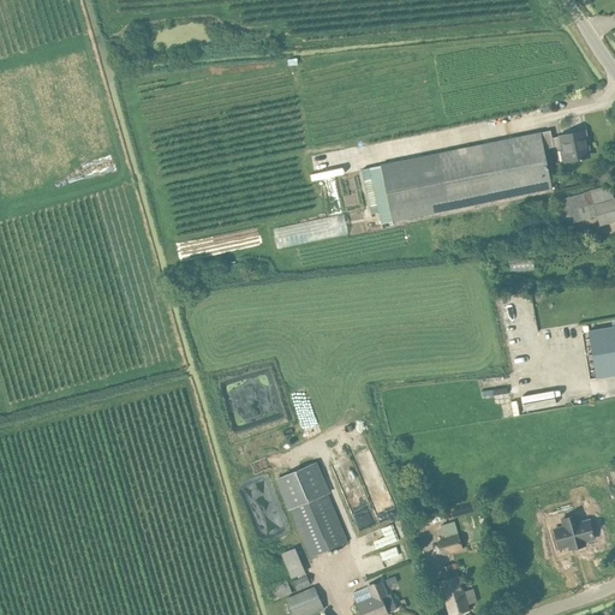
[(557,135),(557,136),(551,137),(550,130),(380,165),(380,166),(360,169),(370,214),(378,213),(381,224),(551,189),(544,149),(560,145),(563,162),(591,157),(585,129),(557,135)]
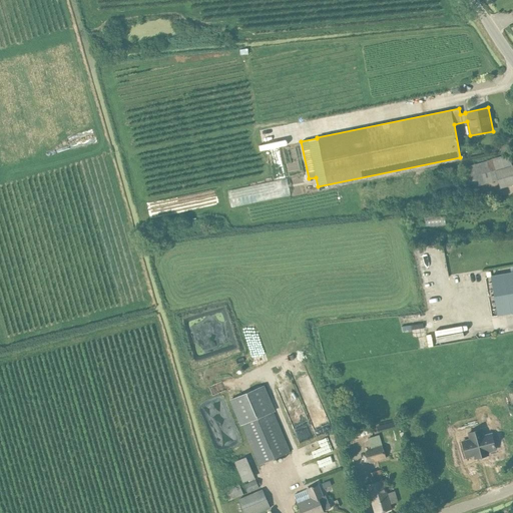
[(260,130),(263,143),(290,136),(287,123),(260,130)]
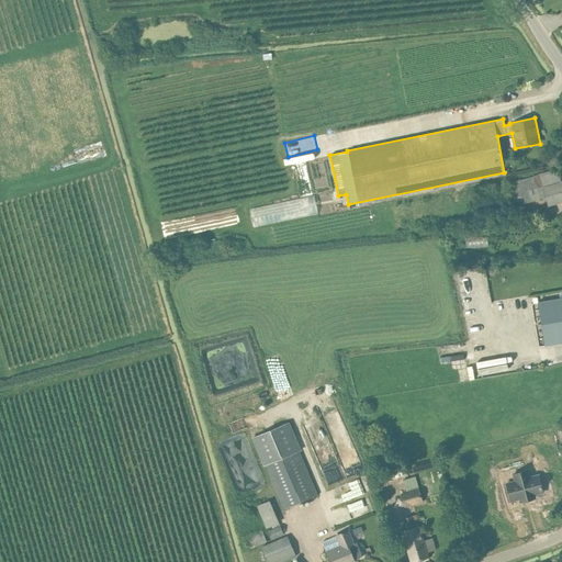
[(561,181),(557,169),(508,183),(515,206),(544,198),(548,205),(561,201),(561,181)]
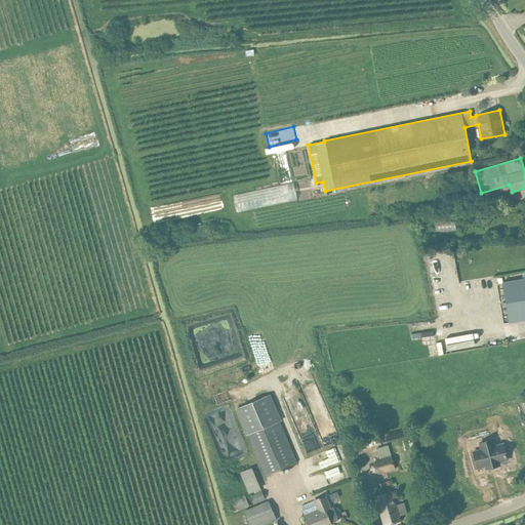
[(524,277),(501,282),(509,323),(524,320),(524,277)]
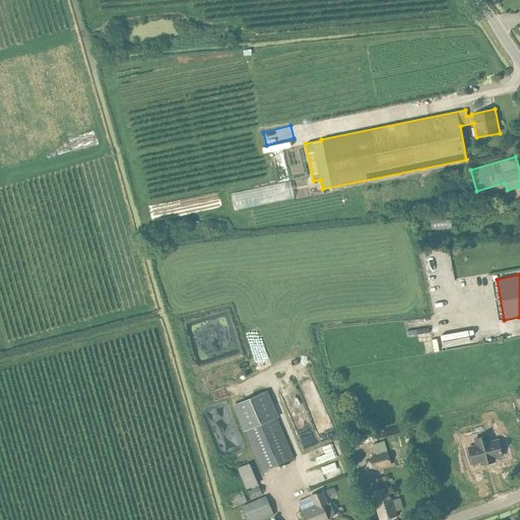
[(295,458),(276,416),(266,391),(234,405),(245,431),(262,472),(295,458)]
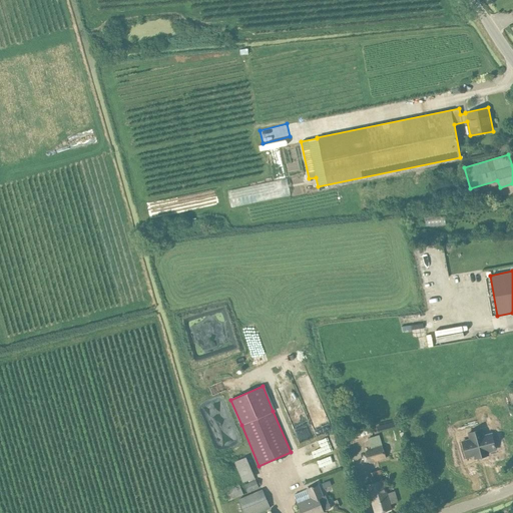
[(488,454),(487,451),(496,449),(491,434),(483,436),(481,429),(469,432),(470,439),(462,441),(466,455),(474,453),(475,458),(488,454)]
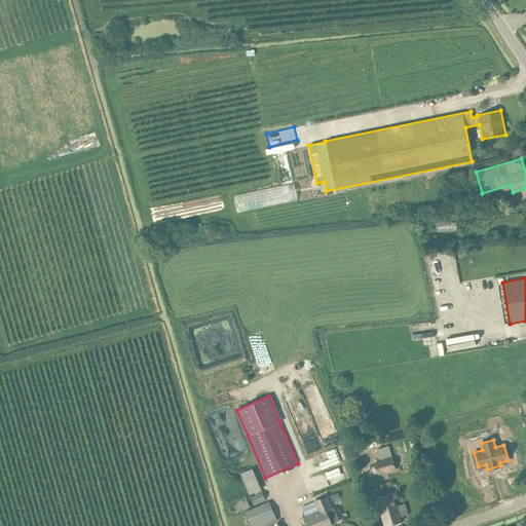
[(313,459),(318,471),(344,459),(338,447),(313,459)]
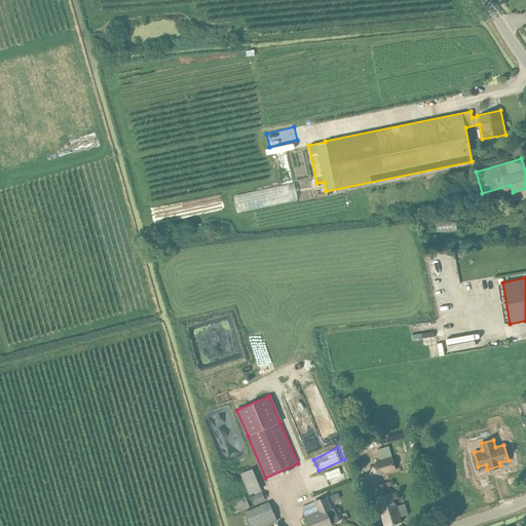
[(376,461),(372,466),(374,474),(379,476),(396,471),(391,456),(376,461)]
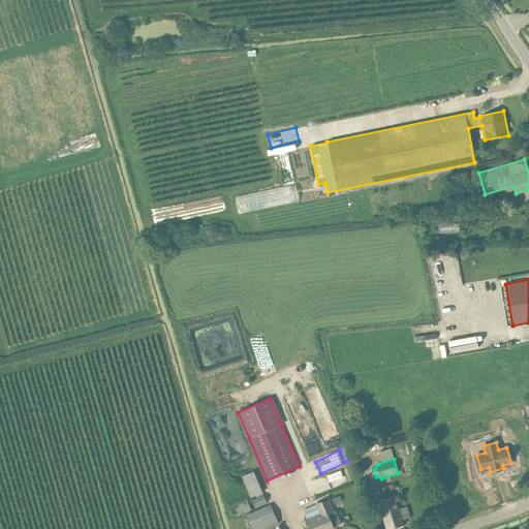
[(253,472),(242,476),(250,498),(256,496),(256,498),(252,500),(255,507),(267,503),(253,472)]
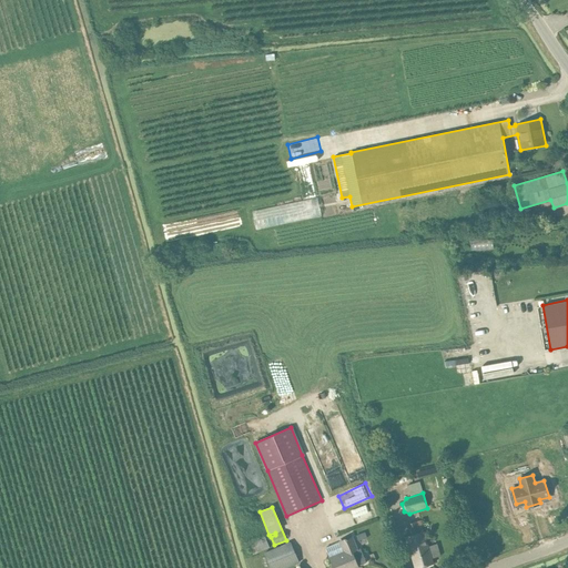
[(424,531),(419,533),(416,521),(406,525),(409,535),(406,536),(415,567),(418,567),(434,564),(424,531)]
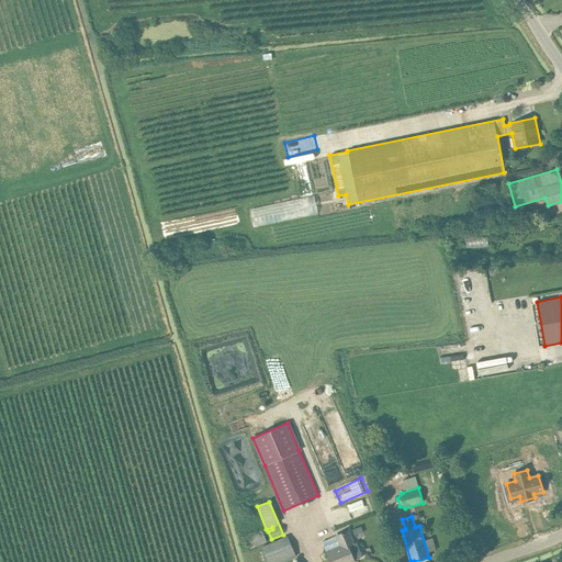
[(363,532),(361,526),(352,529),(355,536),(363,532)]
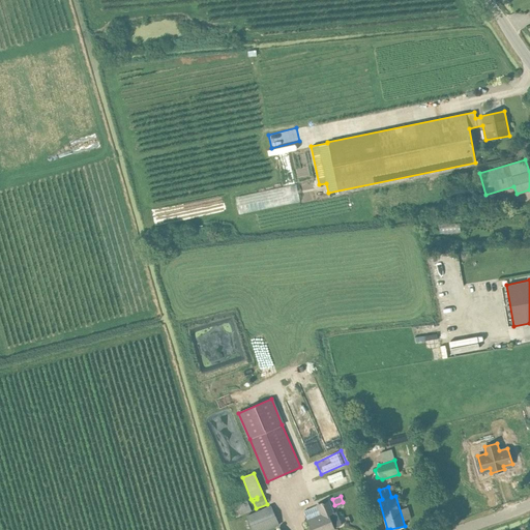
[(307,521),(311,529),(334,529),(333,528),(342,525),(336,511),(333,512),(328,499),(317,504),(321,516),(307,521)]
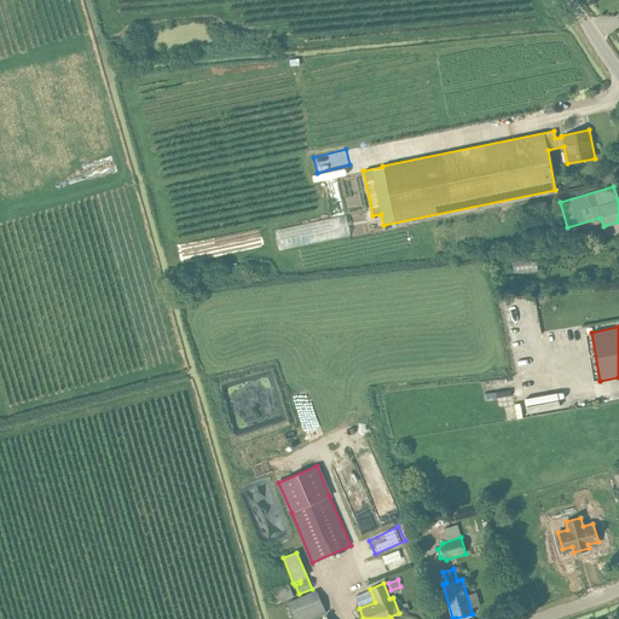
[(288,585),(272,593),(277,603),(294,596),(288,585)]
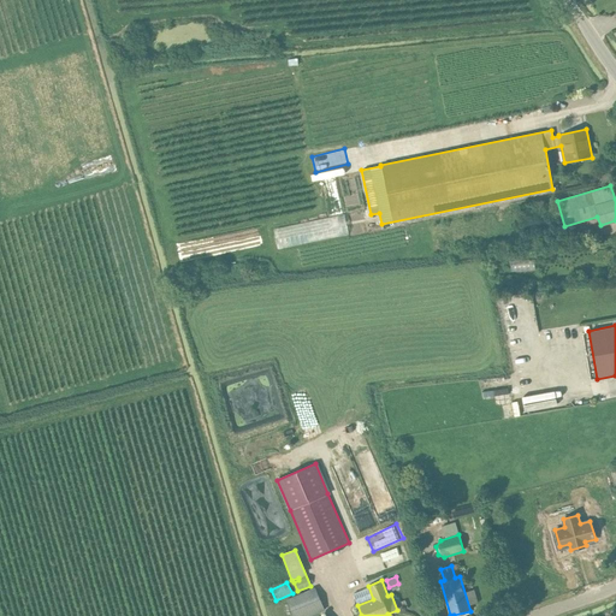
[(314,588),(288,600),(294,615),(311,615),(324,610),(314,588)]
